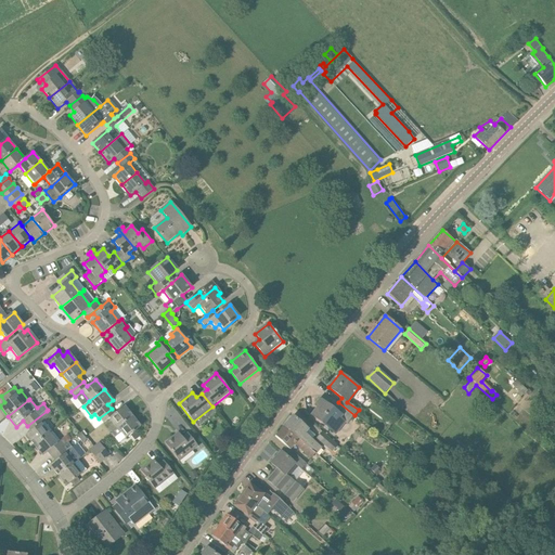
[(333,409),(320,399),(314,405),(318,408),(311,415),(331,430),(340,418),(348,424),(355,415),(338,402),(333,409)]
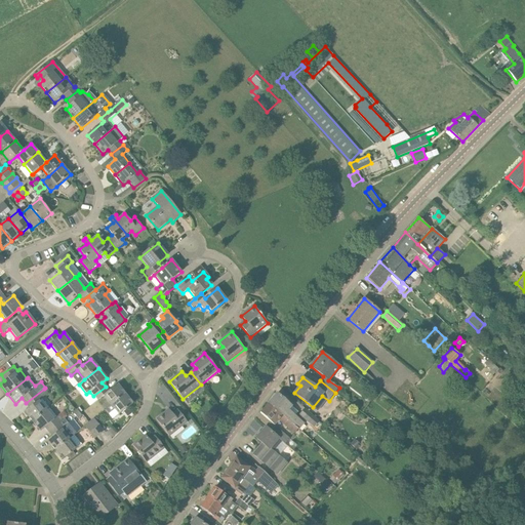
[(125,394),(118,385),(109,392),(106,387),(93,396),(97,401),(104,396),(111,405),(125,394)]
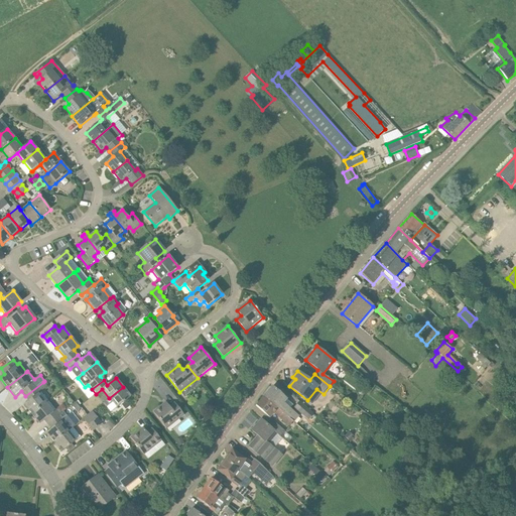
[(31,414),(45,402),(38,393),(41,391),(47,387),(43,382),(25,396),(28,401),(24,404),(31,414)]
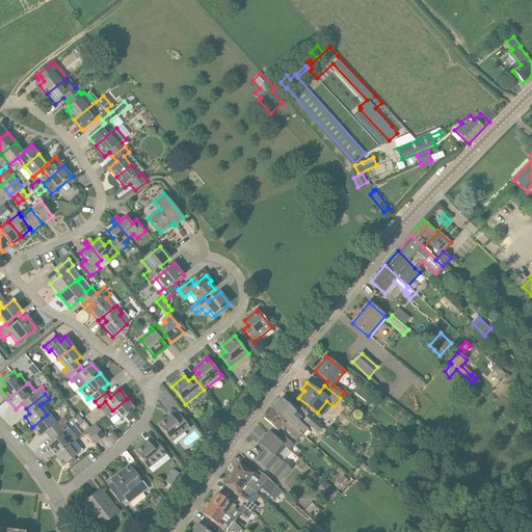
[(303,435),(309,429),(293,416),(296,411),(282,398),(273,408),(302,434),(303,435)]
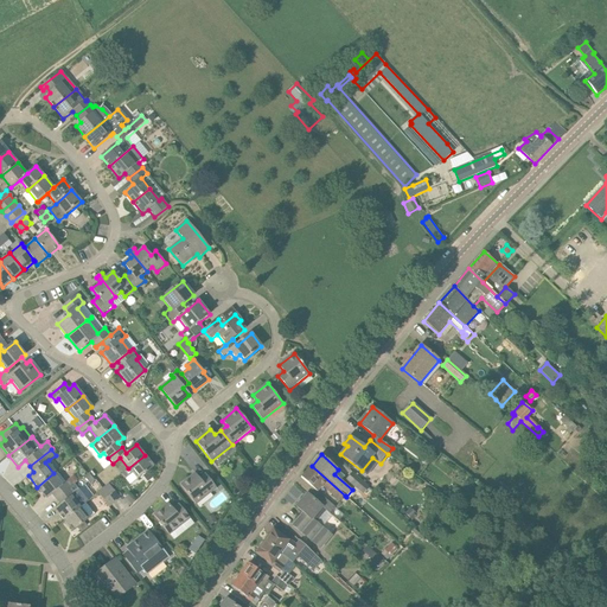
[(138,480),(154,466),(145,455),(128,468),(121,474),(126,480),(133,474),(138,480)]
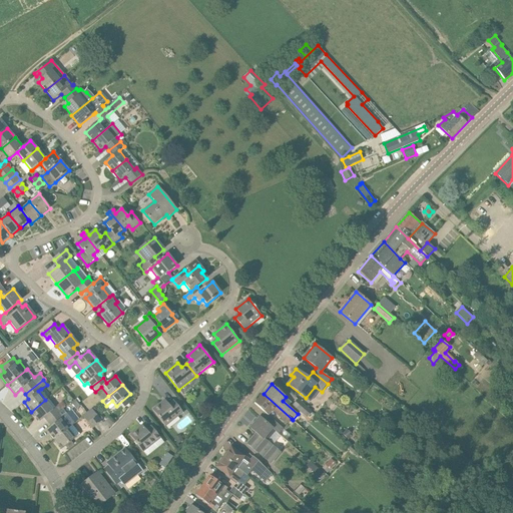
[(292,419),(264,394),(254,404),(265,412),(260,418),(277,432),(280,434),(284,429),(275,421),(279,416),(287,424),(292,419)]
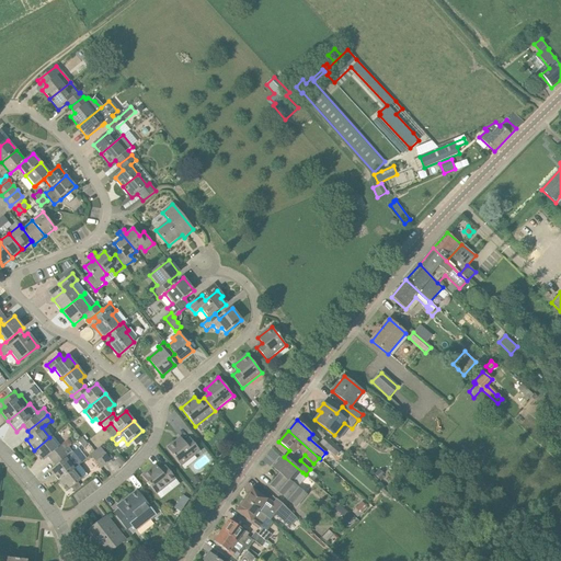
[(335,457),(341,450),(325,436),(320,444),(335,457)]
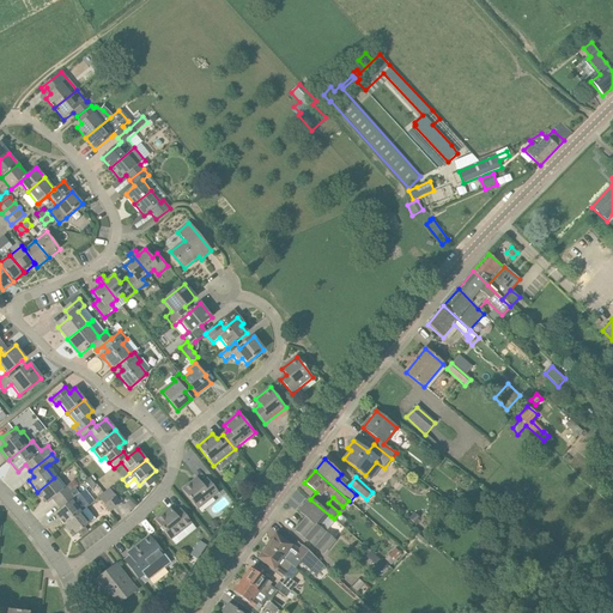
[(64,490),(54,478),(37,492),(47,503),(52,498),(56,504),(71,492),(67,487),(64,490)]
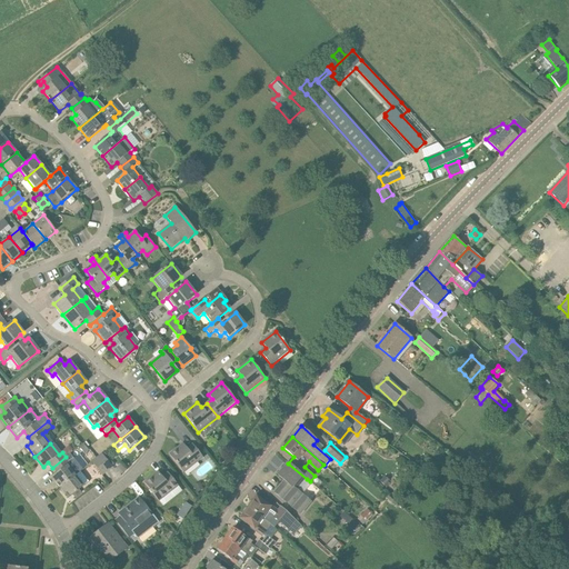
[(188,449),(183,443),(169,455),(185,473),(203,458),(192,445),(188,449)]
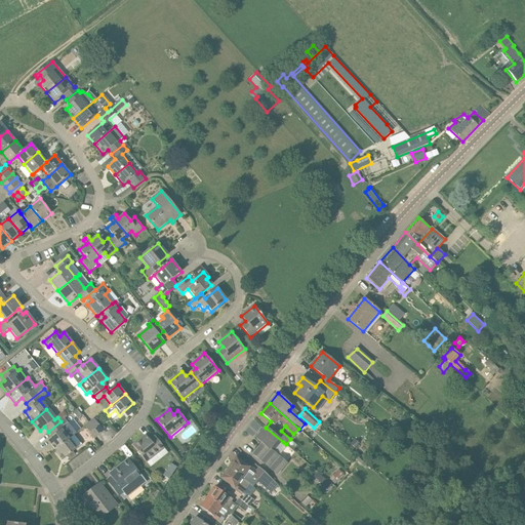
[(98,435),(104,431),(93,418),(89,422),(98,435)]
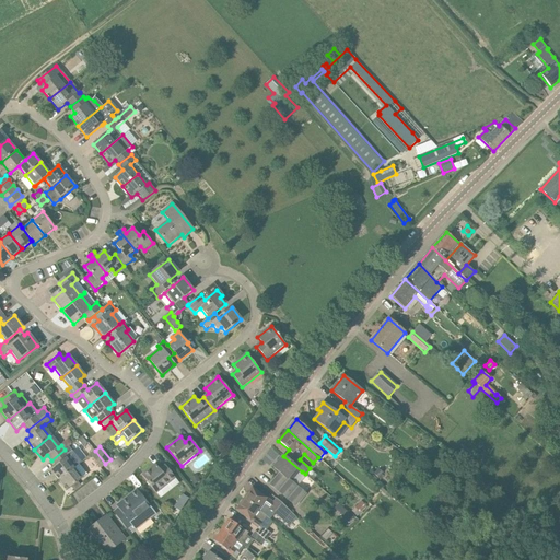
[(68,447),(65,450),(51,461),(56,465),(50,469),(59,480),(78,465),(81,462),(69,447),(68,447)]
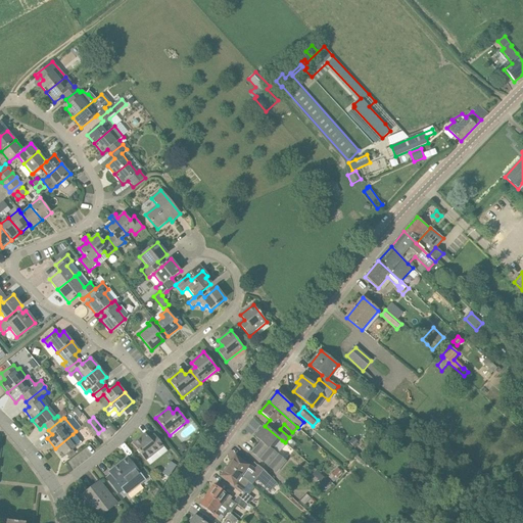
[(98,433),(89,421),(84,425),(94,437),(98,433)]
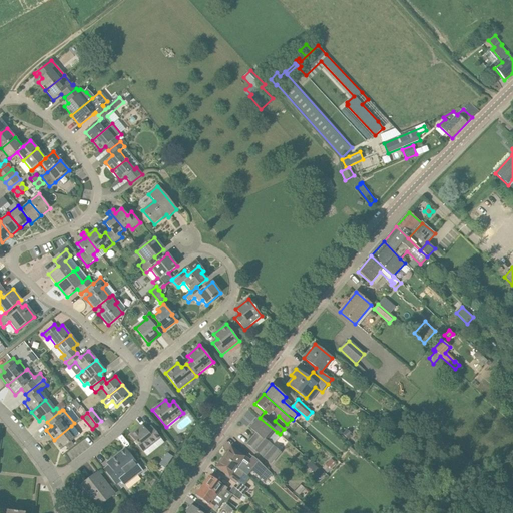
[(272,463),(281,452),(268,442),(277,432),(260,418),(250,429),(257,434),(247,445),(272,463)]
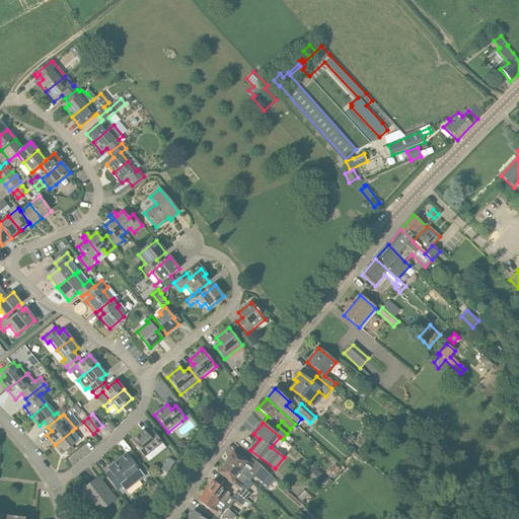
[(62,454),(76,443),(80,440),(72,431),(55,445),(62,454)]
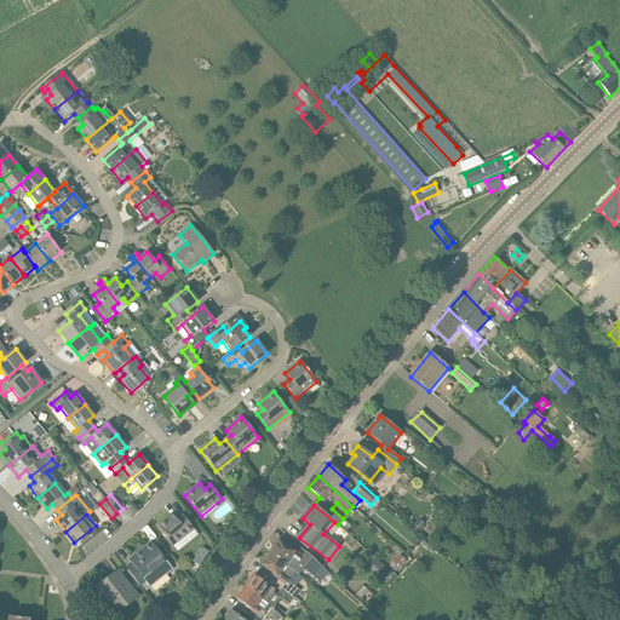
[(173,515),(158,526),(173,546),(177,552),(199,535),(195,529),(183,516),(177,520),(173,515)]
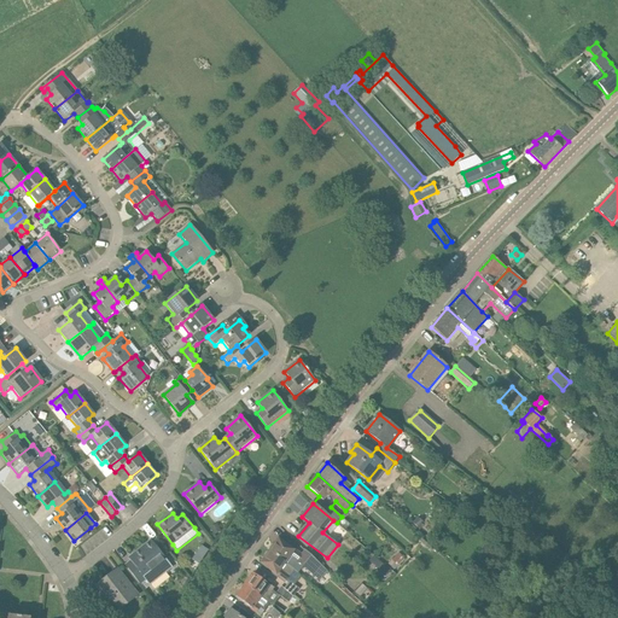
[(270,551),(269,552),(298,572),(303,566),(314,575),(321,566),(305,552),(303,555),(289,546),(287,546),(278,540),(274,546),(272,546),(269,548),(270,551)]
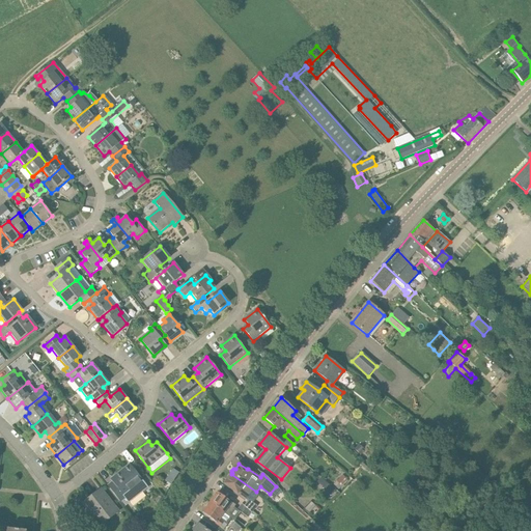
[(114,485),(110,488),(120,503),(127,499),(130,503),(148,487),(143,481),(130,465),(110,480),(114,485)]
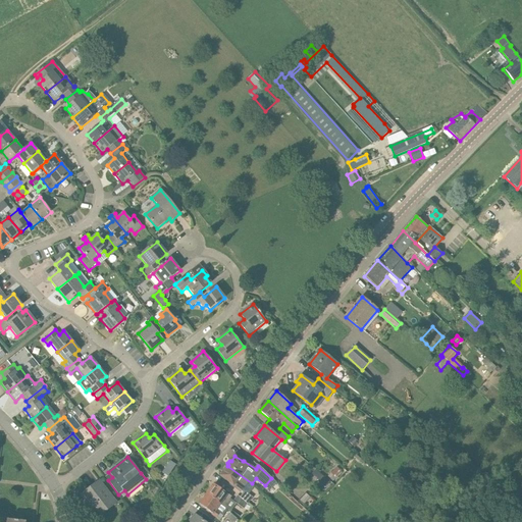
[(224,471),(220,476),(228,481),(227,482),(241,492),(249,481),(251,484),(252,483),(227,466),(226,467),(225,467),(223,469),(224,471)]
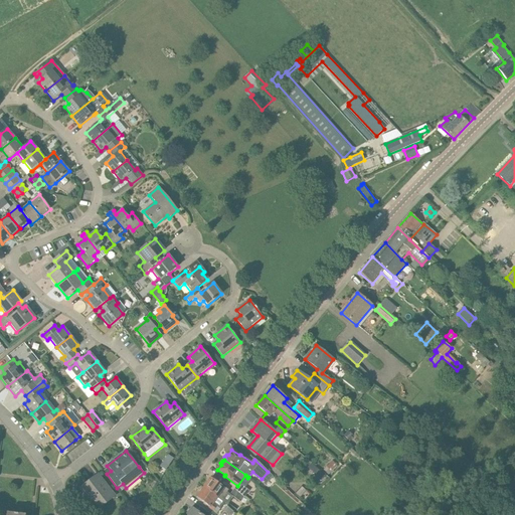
[(324,480),(338,465),(333,460),(322,472),(313,463),(310,466),(324,480)]
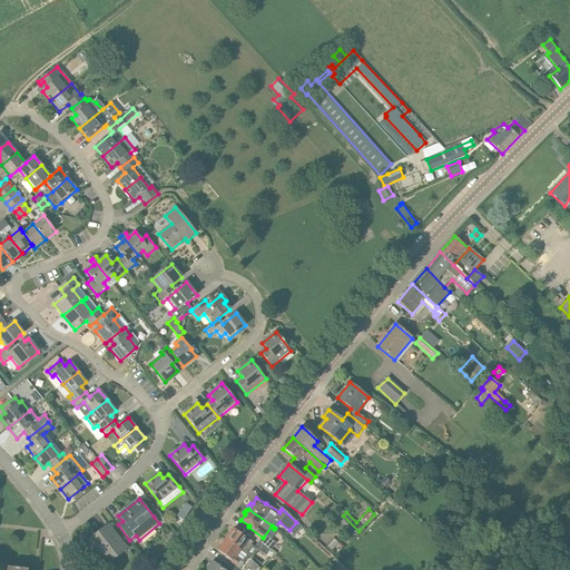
[(109,526),(89,541),(107,563),(127,549),(109,526)]
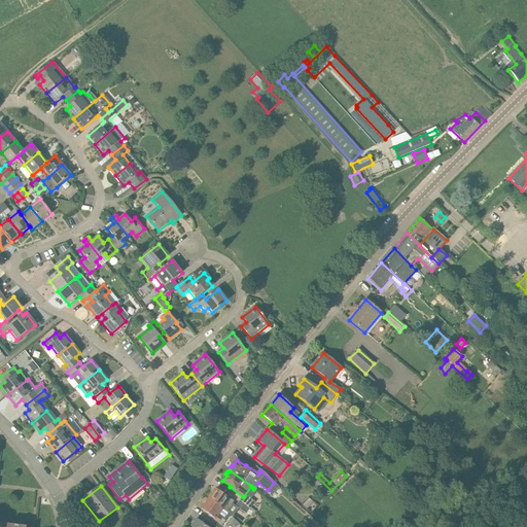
[(209,498),(208,500),(226,513),(234,501),(223,494),(223,495),(215,489),(212,494),(210,494),(209,496),(209,498)]
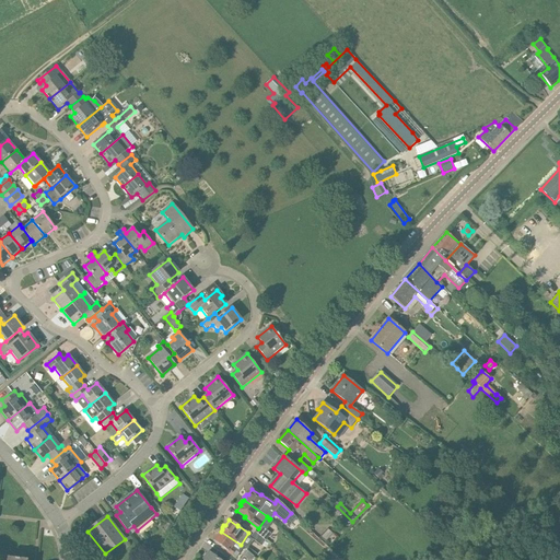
[(263,526),(257,533),(266,540),(271,534),(263,526)]
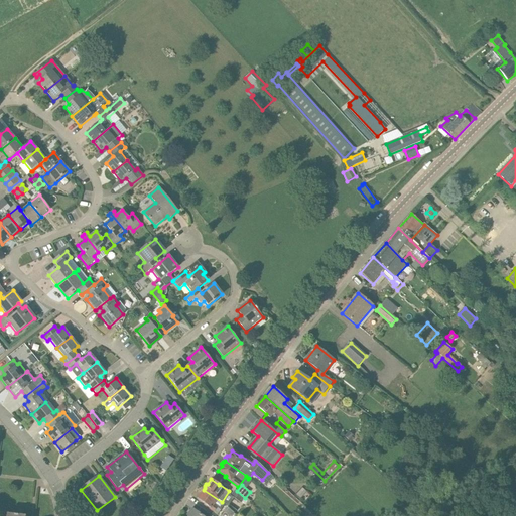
[(201,494),(198,499),(205,504),(204,505),(214,512),(217,509),(220,511),(225,505),(222,502),(204,490),(202,490),(200,492),(201,494)]
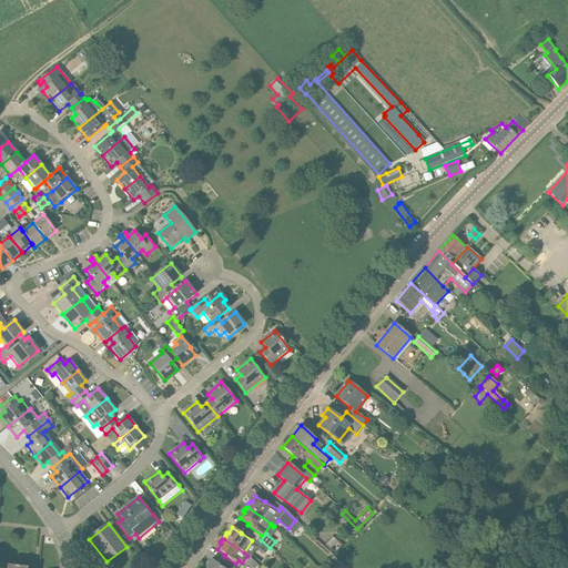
[(259,539),(254,546),(265,554),(270,549),(270,548),(261,540),(259,539)]
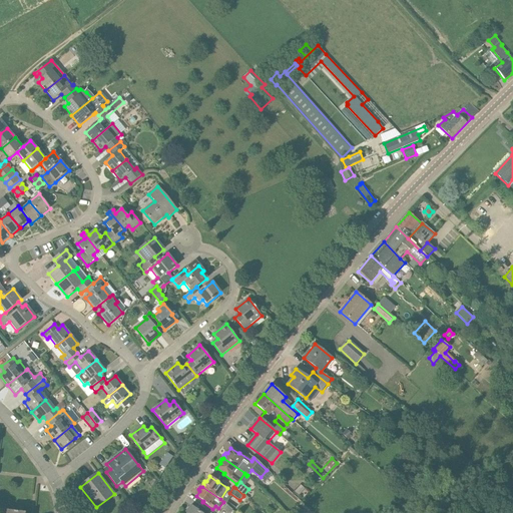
[(405,512),(412,505),(409,503),(411,500),(405,495),(397,505),(405,512)]
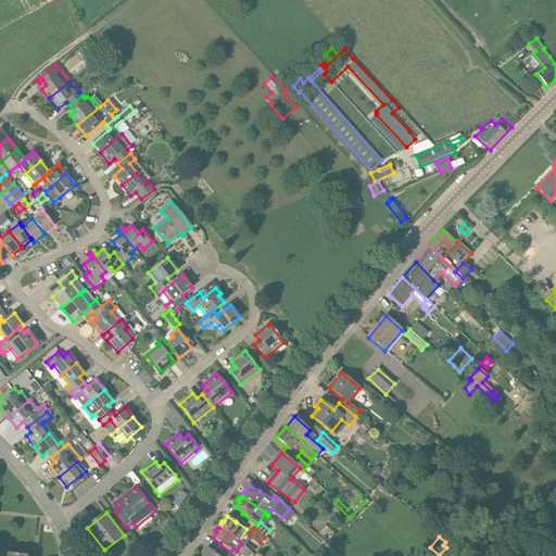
[(149,542),(144,546),(148,552),(153,547),(149,542)]
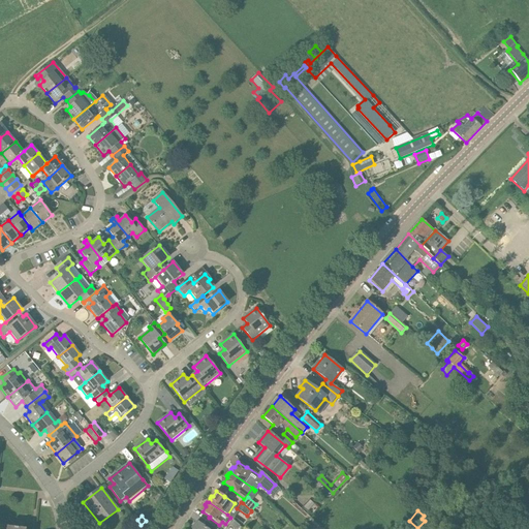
[(234,520),(230,524),(236,528),(238,528),(241,526),(234,520)]
